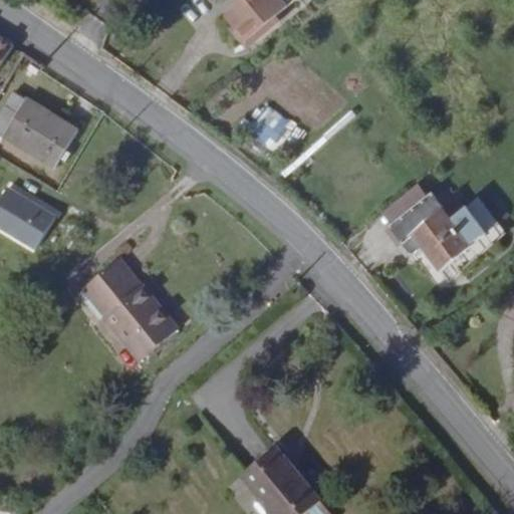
[(204,0),(232,32),(249,17),(235,0),(204,0)]
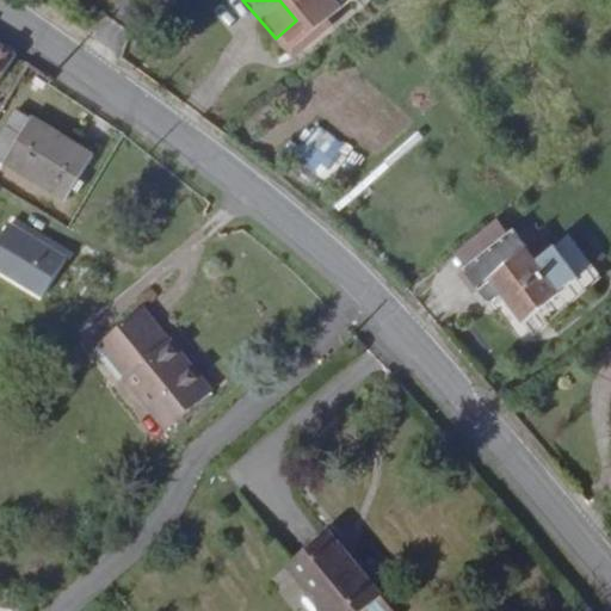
[(0,28),(0,78),(7,84),(31,48),(0,28)]
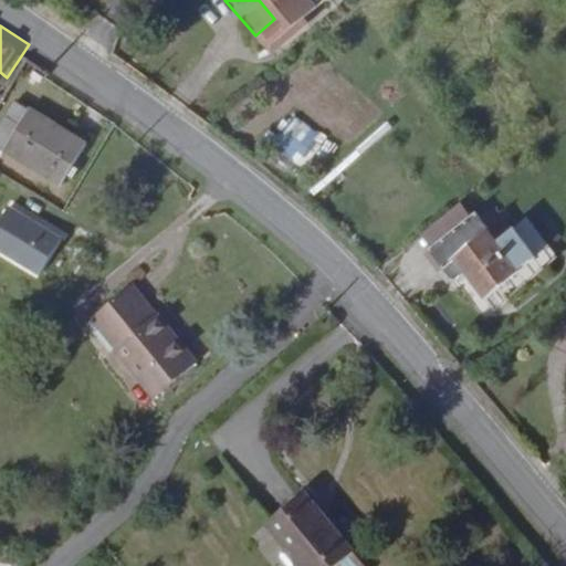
[(0,161),(1,163),(4,165),(14,147),(76,185),(93,158),(88,155),(97,142),(92,137),(94,133),(81,125),(77,130),(28,100),(0,144),(0,161)]
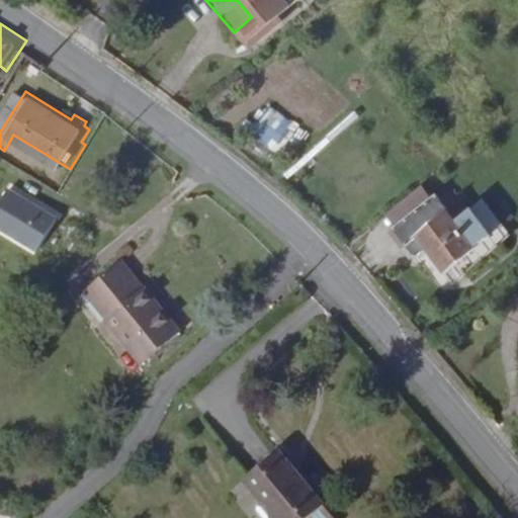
[(274,154),(296,127),(270,105),(248,132),(274,154)]
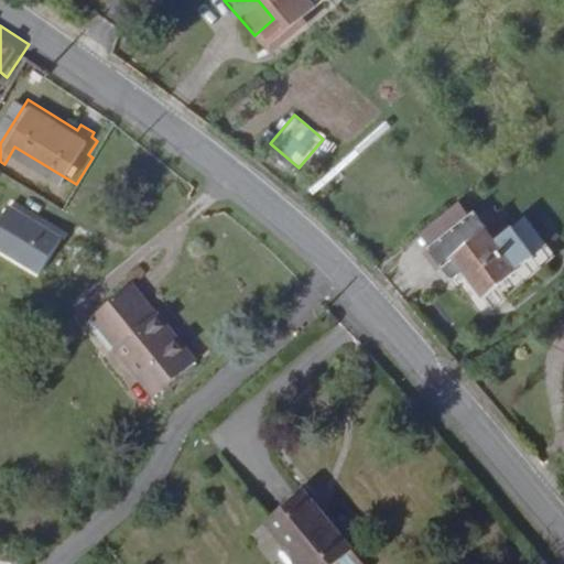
[(0,256),(41,274),(61,229),(3,204),(0,210),(0,256)]
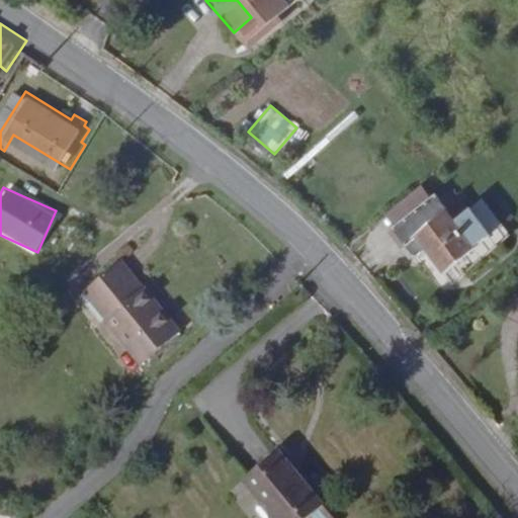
[(423,202),(378,236),(404,264),(416,256),(444,289),(492,250),(459,213),(455,218),(449,210),(437,219),(423,202)]
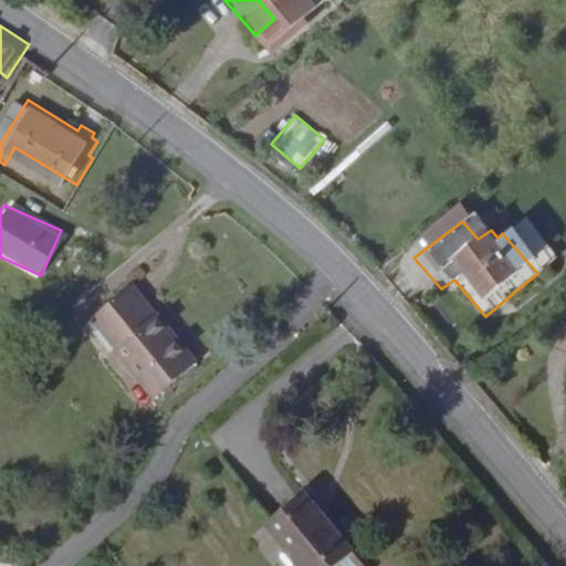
[(201,359),(137,283),(109,306),(134,334),(121,345),(163,394),(201,359)]
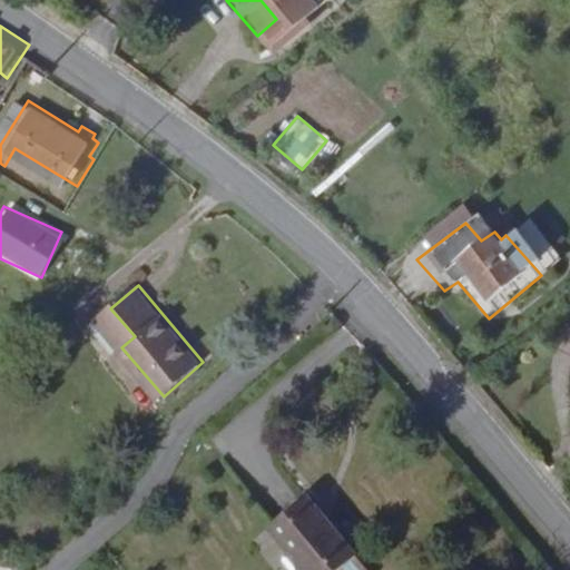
[(135,336),(110,308),(98,320),(121,347),(135,336)]
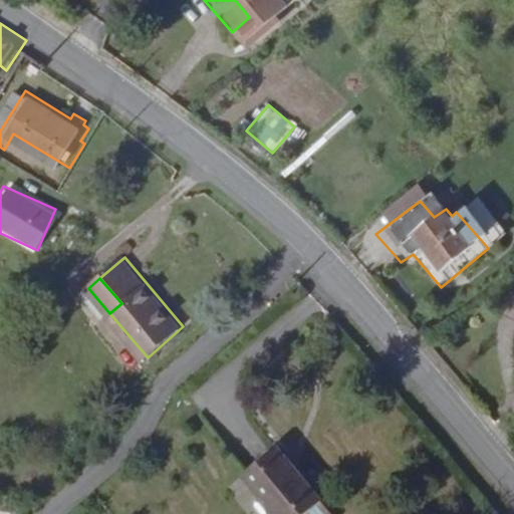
[(248,472),(283,513),(341,513),(342,513),(281,442),(248,472)]
